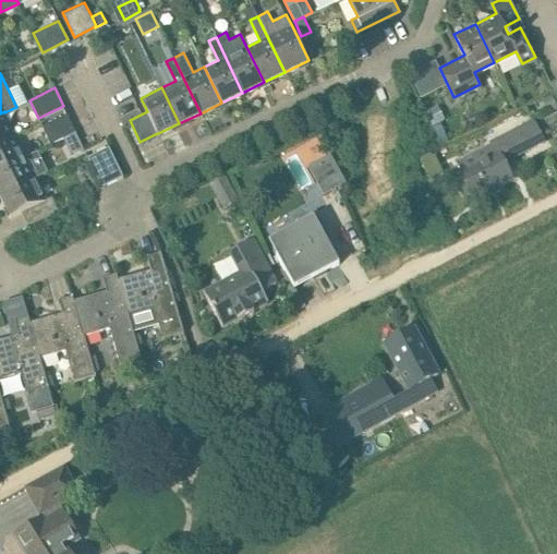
[(549,94),(541,98),(546,109),(556,105),(549,94)]
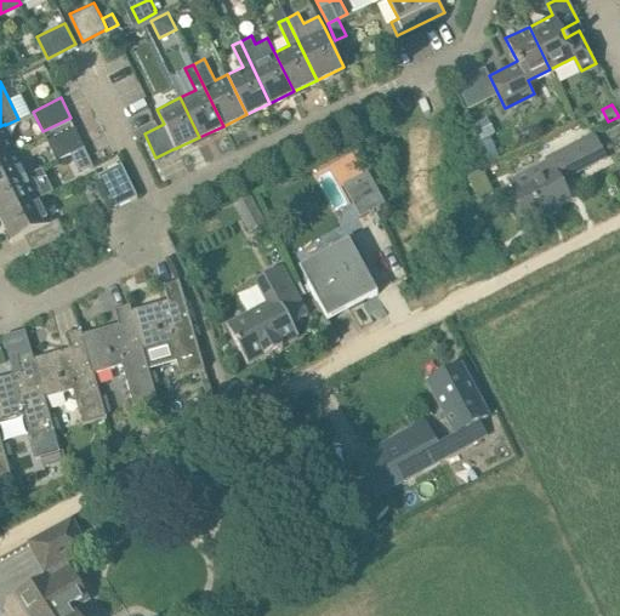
[(490,130),(484,118),(473,123),(479,135),(488,131),(490,130)]
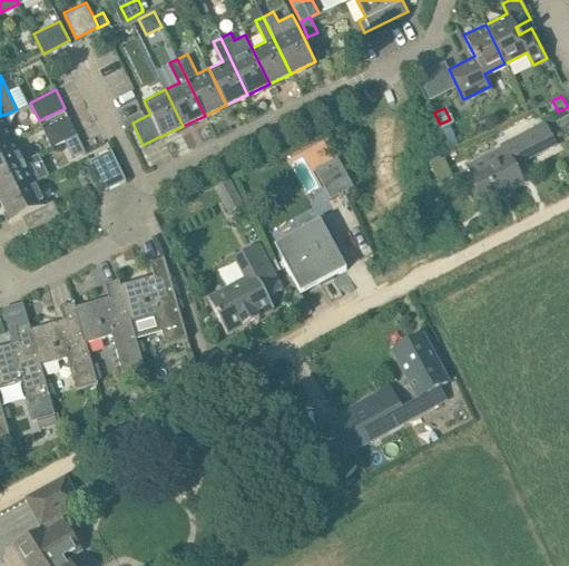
[(0,144),(16,136),(5,115),(5,114),(0,116),(0,144)]
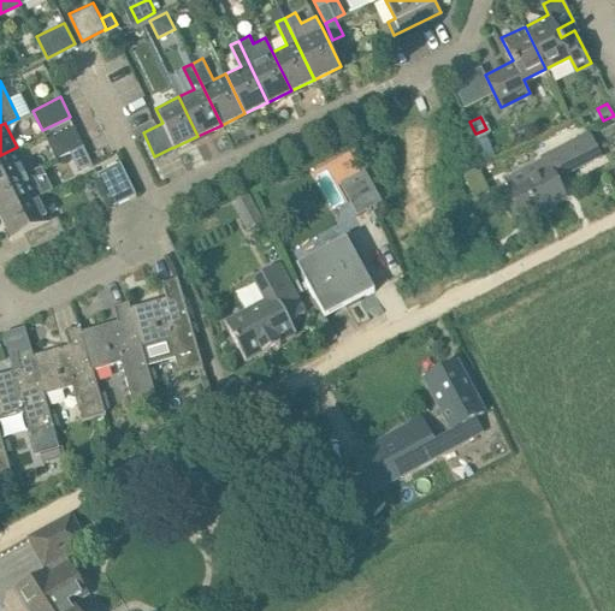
[(74,124),(46,137),(55,156),(83,143),(74,124)]
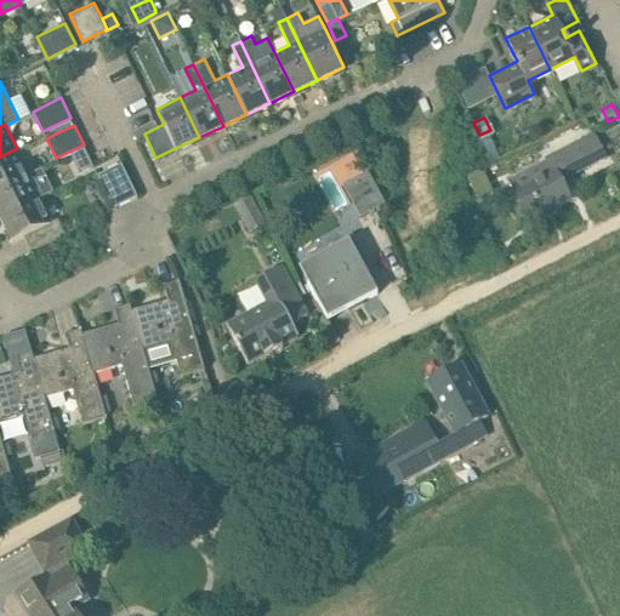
[(525,217),(569,195),(562,181),(607,158),(592,130),(544,155),(546,159),(530,167),(506,180),(525,217)]
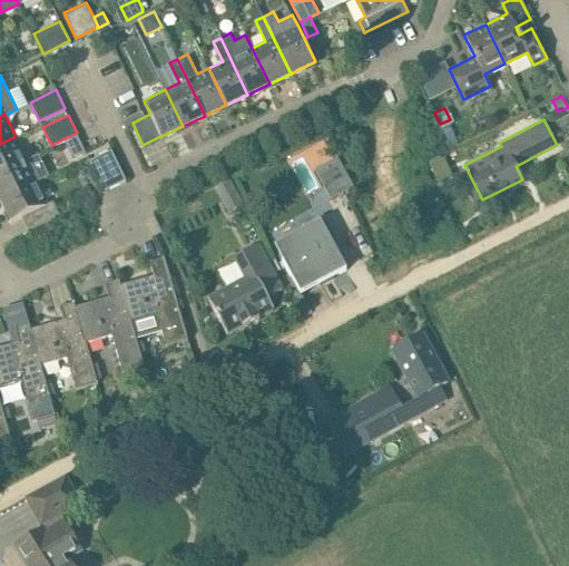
[(0,169),(26,157),(16,136),(0,144),(0,169)]
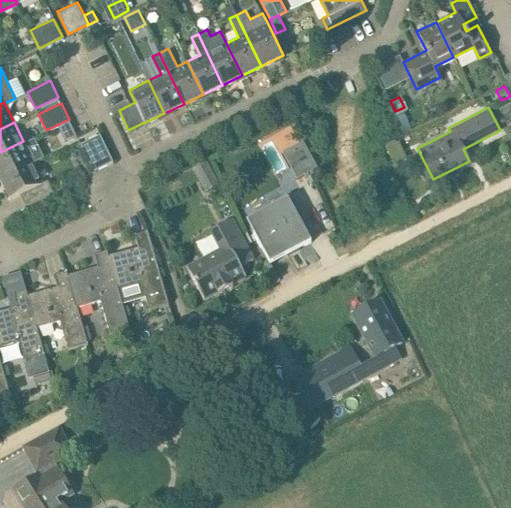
[(94,169),(113,160),(100,133),(81,143),(94,169)]
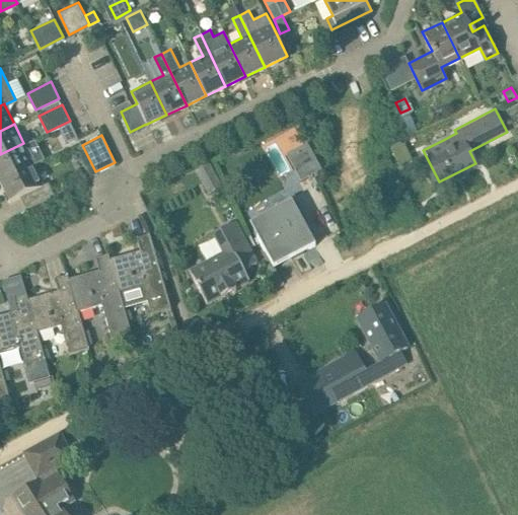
[(310,139),(286,151),(300,179),(323,168),(310,139)]
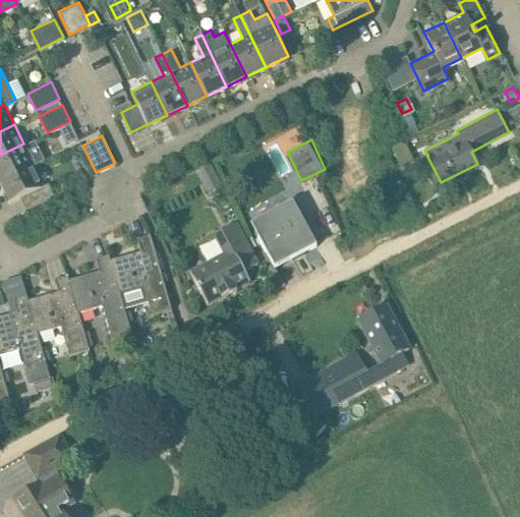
[(0,180),(34,164),(34,165),(44,160),(34,140),(24,145),(23,144),(0,155),(0,180)]
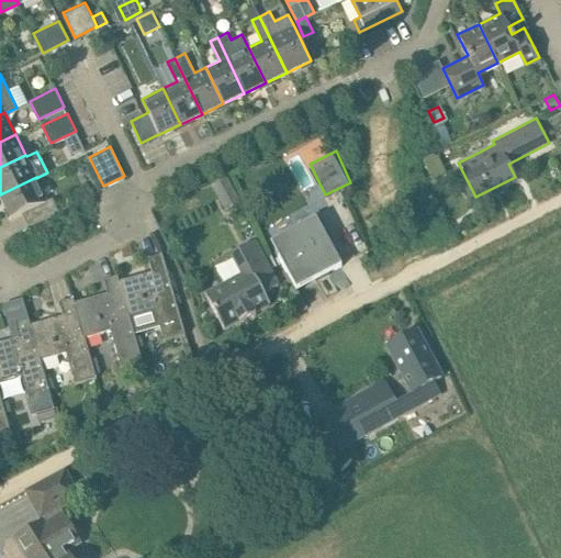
[(51,197),(46,199),(36,178),(36,177),(0,194),(11,218),(21,212),(26,224),(57,210),(51,197)]
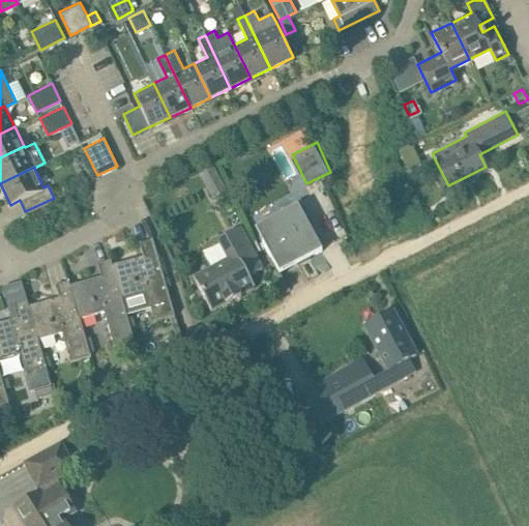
[(271,254),(280,270),(322,247),(315,233),(318,231),(300,198),(282,207),(287,217),(259,233),(270,254),(271,254)]
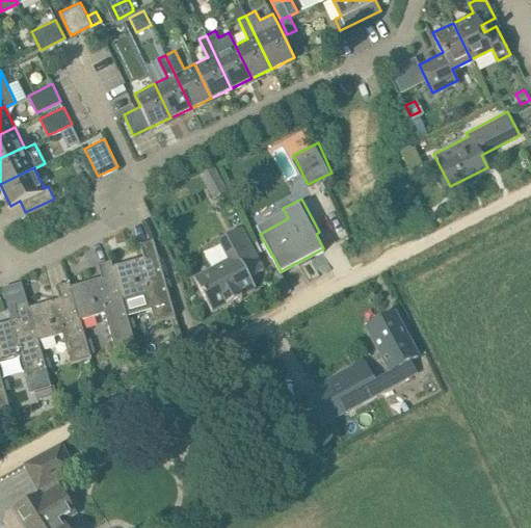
[(230,257),(194,276),(212,309),(223,302),(224,305),(242,294),(241,293),(256,285),(249,274),(263,267),(241,225),(219,237),(230,257)]
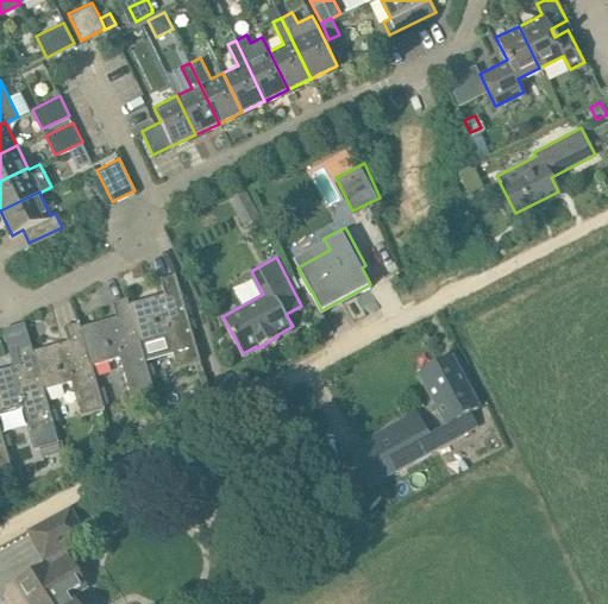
[(176,366),(200,359),(200,356),(196,346),(176,272),(160,276),(164,291),(129,301),(126,302),(138,340),(139,340),(145,359),(173,351),(176,366)]
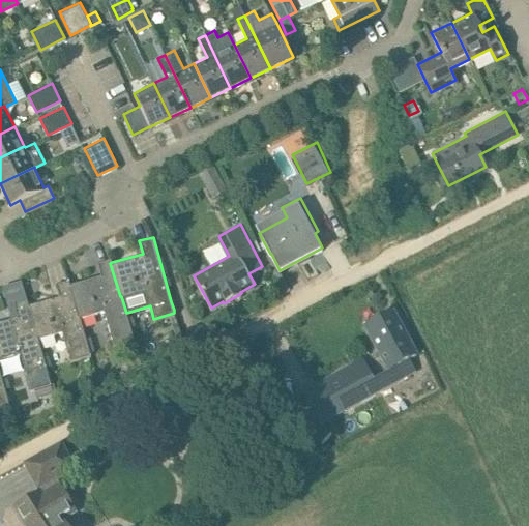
[(104,310),(113,344),(135,339),(126,313),(121,296),(120,296),(110,263),(112,262),(111,257),(97,261),(101,274),(70,283),(68,283),(78,317),(80,317),(104,310)]
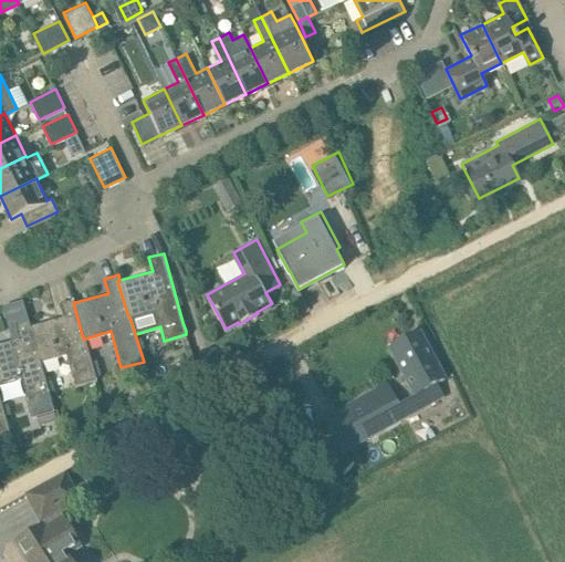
[(66,353),(75,385),(97,378),(96,376),(92,361),(85,339),(83,339),(73,302),(75,302),(74,297),(60,301),(63,314),(31,324),(28,324),(39,361),(40,361),(66,353)]
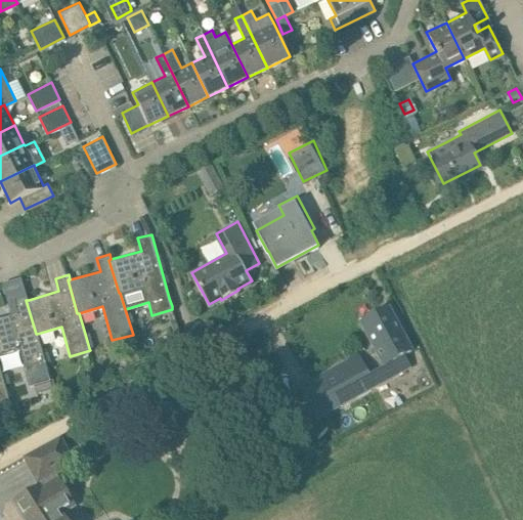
[(17,311),(0,316),(0,352),(19,347),(31,386),(34,385),(50,380),(51,380),(46,361),(43,352),(37,334),(36,334),(26,300),(29,300),(27,295),(13,299),(17,311)]
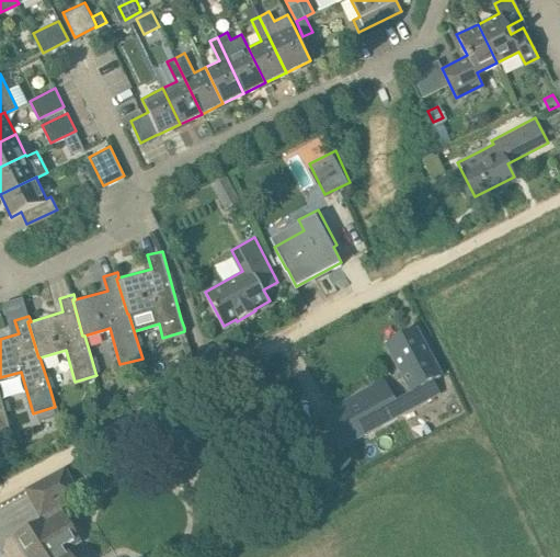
[(396,399),(384,377),(320,413),(338,445),(402,411),(438,391),(432,379),(441,375),(432,359),(414,327),(387,342),(403,373),(412,390),(396,399)]
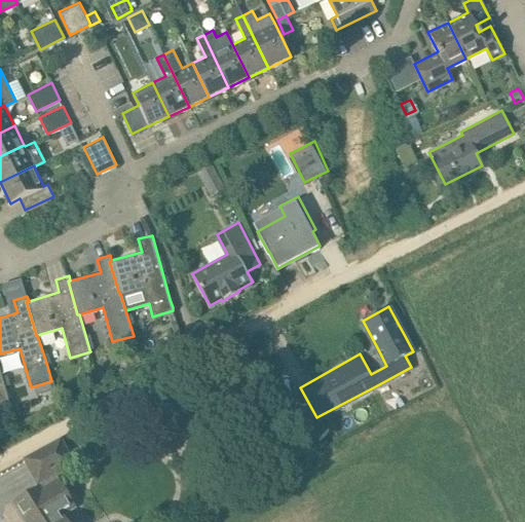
[(89,349),(94,347),(89,334),(85,335),(89,349)]
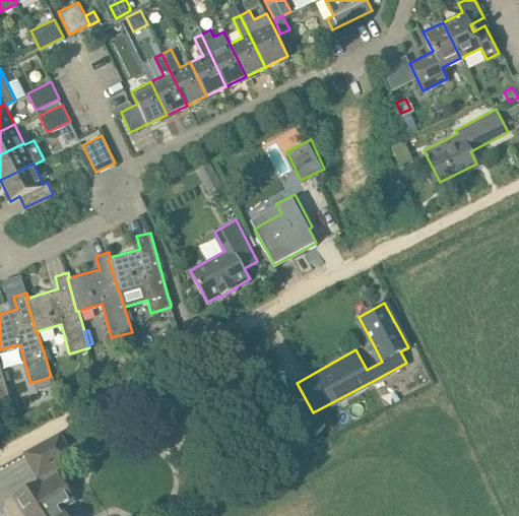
[(0,397),(9,395),(5,380),(2,372),(0,365),(0,397)]
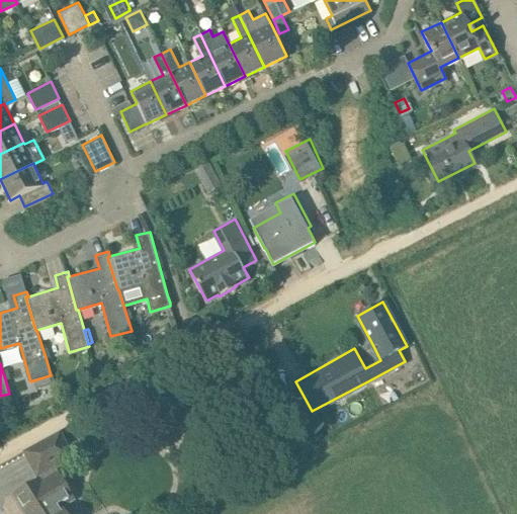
[(65,513),(61,506),(73,499),(60,477),(62,466),(60,464),(74,456),(60,430),(21,451),(35,477),(38,475),(40,478),(12,495),(23,513),(65,513)]
